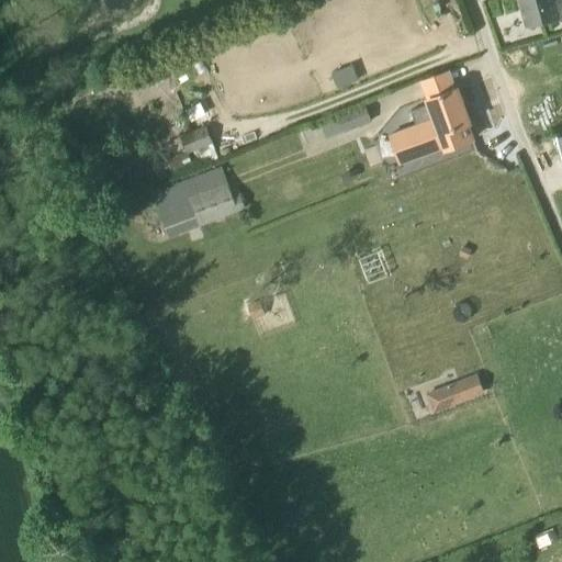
[(561,0),(520,0),(528,27),(561,18),(561,17),(561,0)]
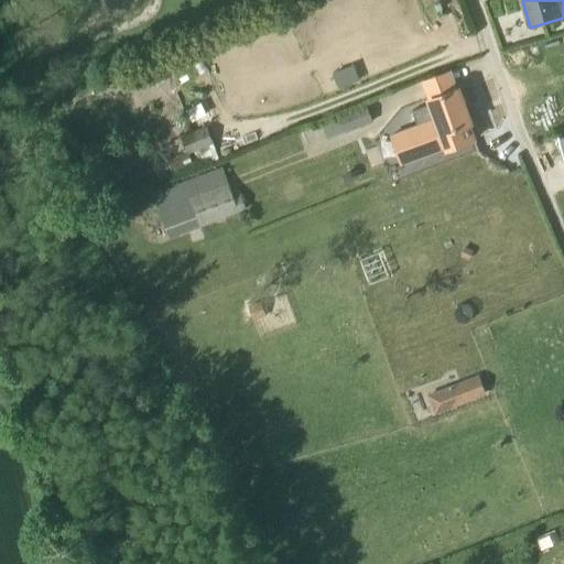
[(443,133),(452,130),(473,122),(459,88),(430,99),(430,97),(409,105),(415,123),(408,127),(414,143),(442,132),(443,133)]
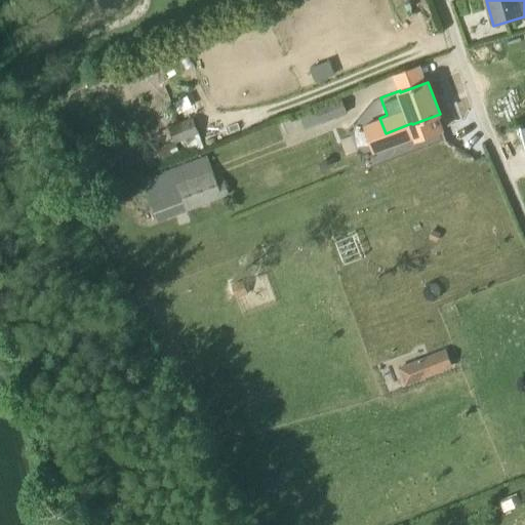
[(300,114),(307,129),(348,114),(341,98),(300,114)]
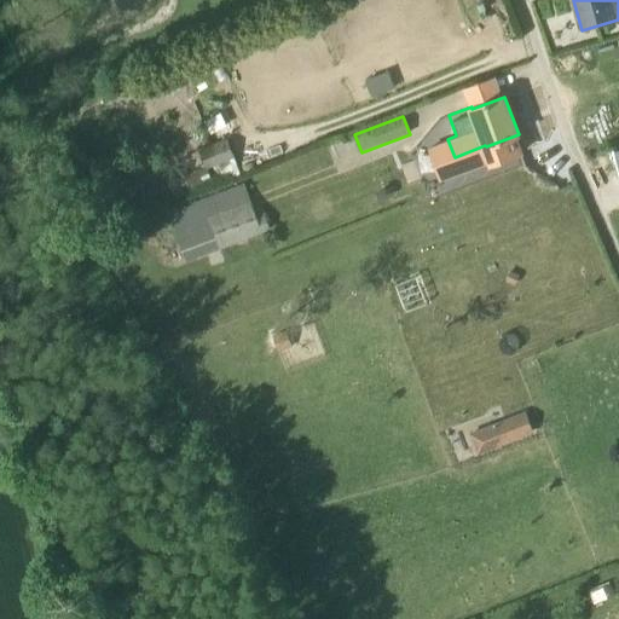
[(177,200),(242,175),(227,138),(197,149),(206,169),(171,183),(177,200)]
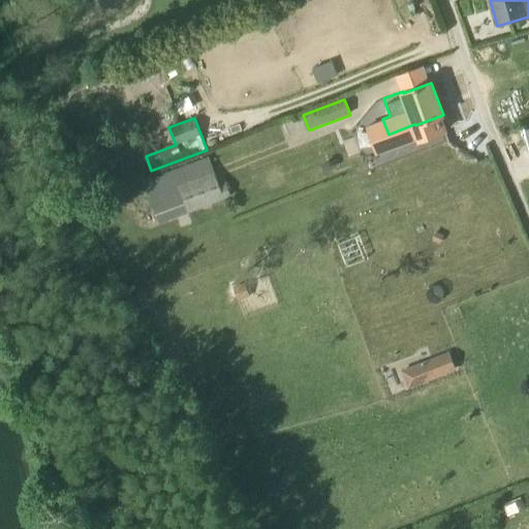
[(219,186),(215,174),(209,157),(145,181),(159,222),(231,195),(226,184),(219,186)]
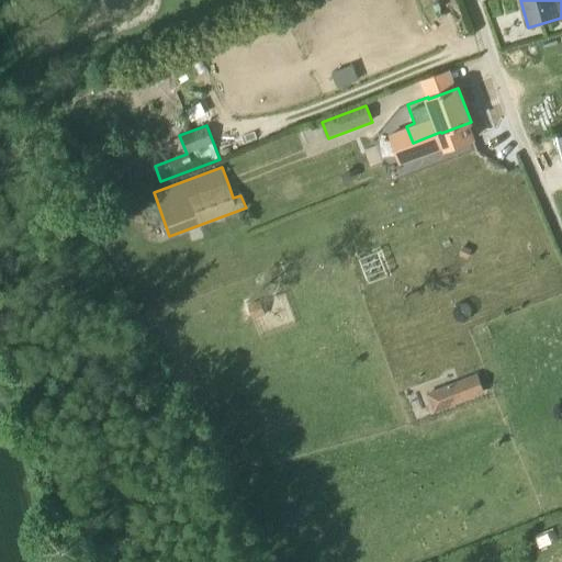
[(445,389),(451,405),(484,392),(478,375),(445,389)]
